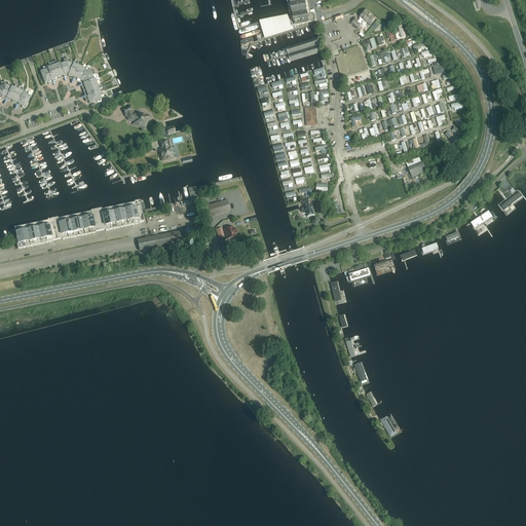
[(288,5),(289,10),(309,6),(308,1),(288,5)]
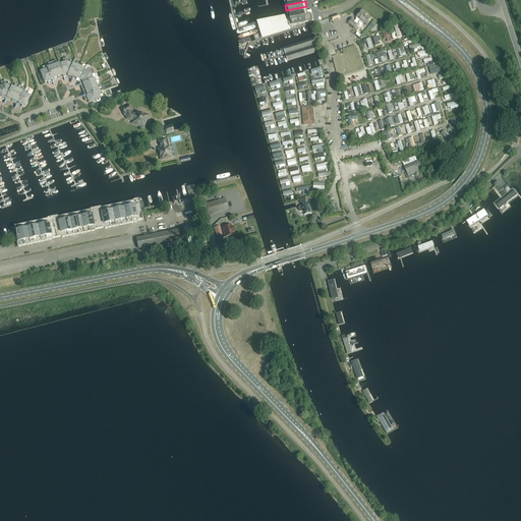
[(286,10),(287,15),(304,12),(307,11),(306,6),(286,10)]
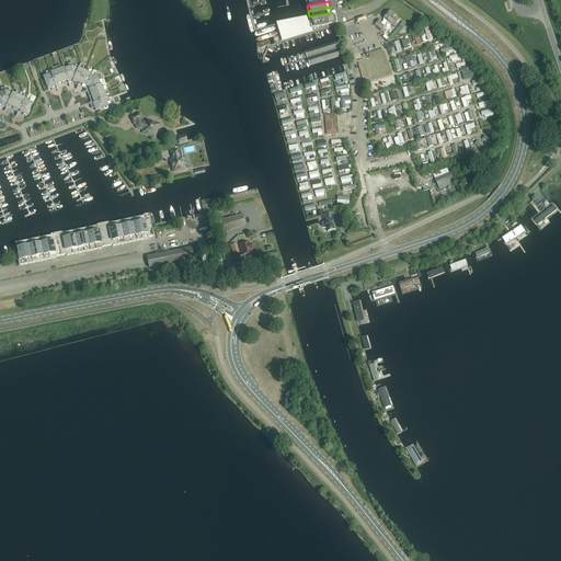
[(388,27),(391,24),(395,27),(400,21),(393,14),(390,11),(385,19),(386,20),(382,23),(379,20),(375,24),(382,31),(387,26),(388,27)]
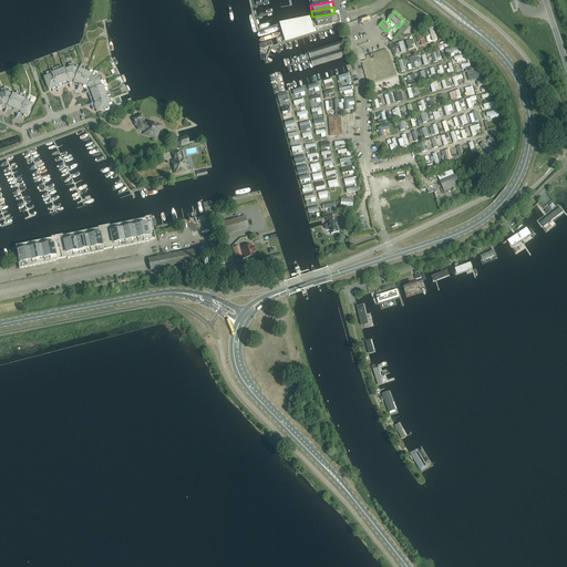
[(331,13),(312,17),(313,22),(315,29),(315,28),(339,23),(340,23),(339,16),(334,17),(333,12),(331,13)]
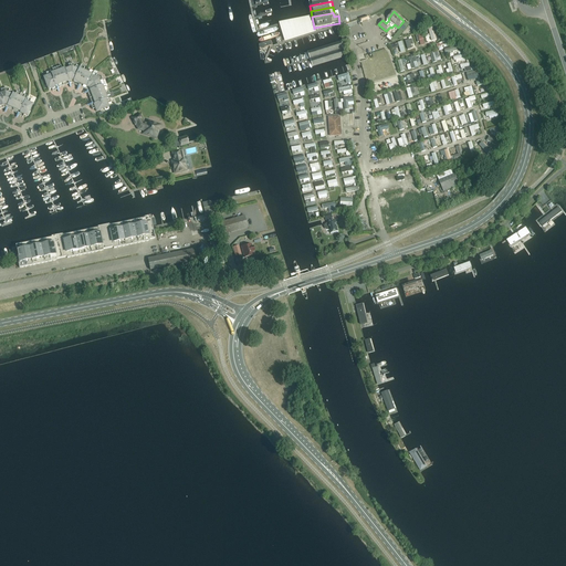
[(304,18),(300,19),(304,34),(308,32),(304,18)]
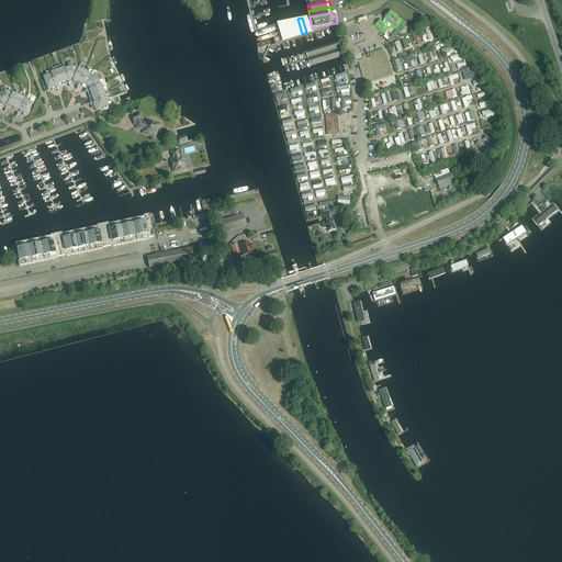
[(307,18),(302,18),(306,32),(313,30),(312,27),(312,29),(311,22),(308,23),(307,18)]
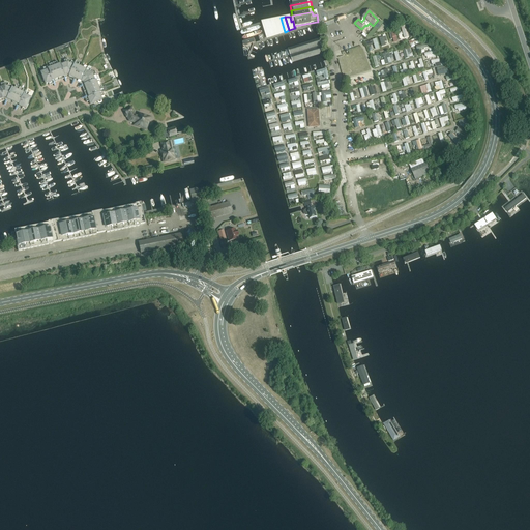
[(281,18),(275,19),(280,33),(285,32),(281,18)]
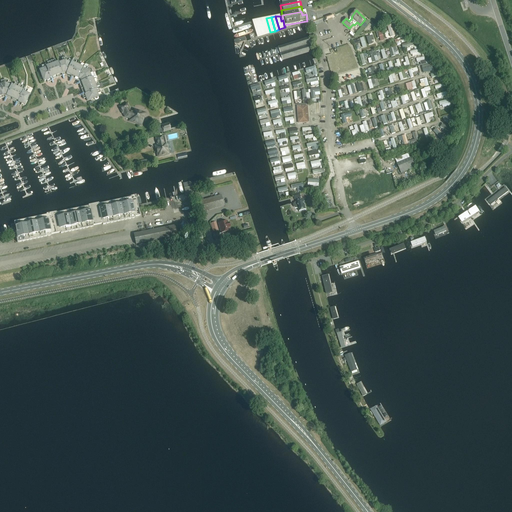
[(266,18),(262,19),(266,33),(270,32),(266,18)]
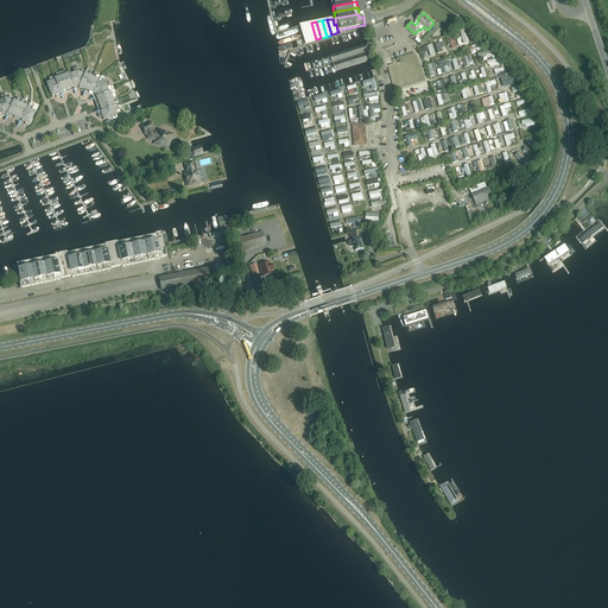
[(311,23),(305,24),(311,42),(316,39),(311,23)]
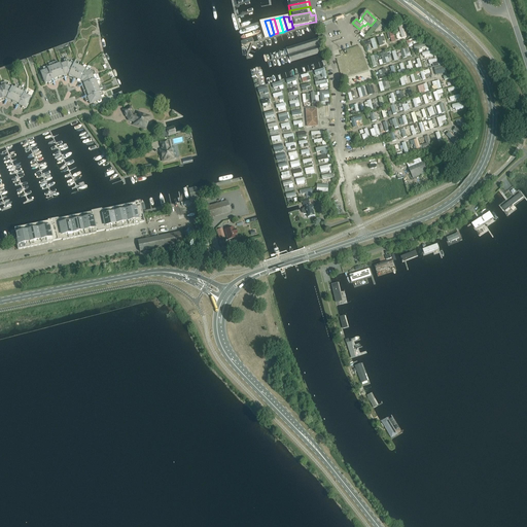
[(260,22),(265,37),(270,36),(265,21),(260,22)]
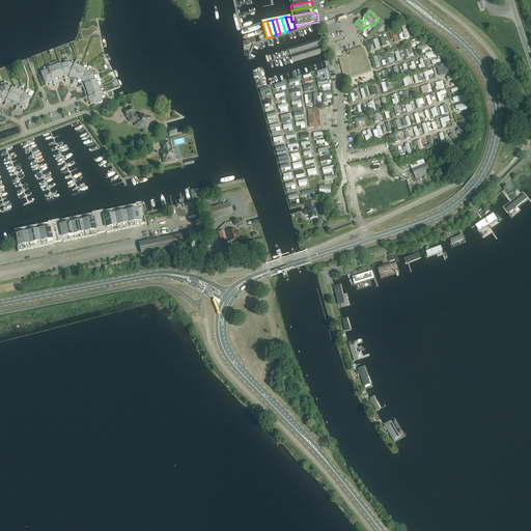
[(381,21),(372,31),(375,34),(384,23),(381,21)]
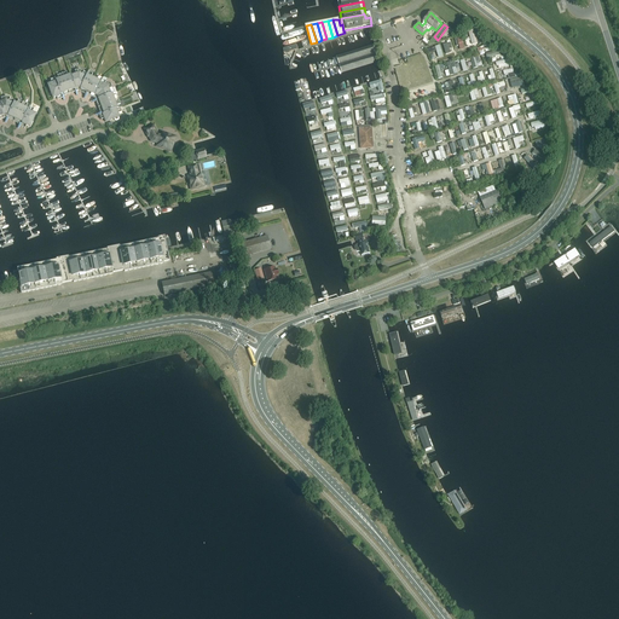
[(466,32),(472,46),(478,44),(473,29),(466,32)]
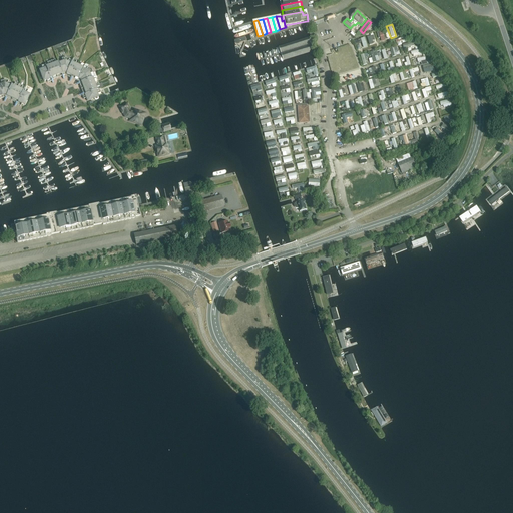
[(366,37),(369,46),(375,44),(372,34),(369,35),(368,33),(365,34),(366,37)]
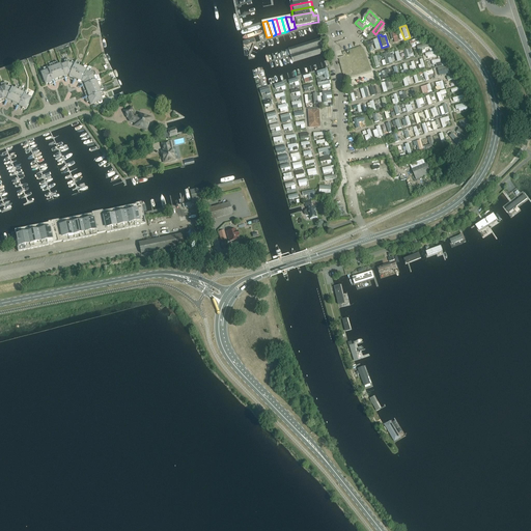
[(410,47),(421,42),(419,37),(409,43),(410,47)]
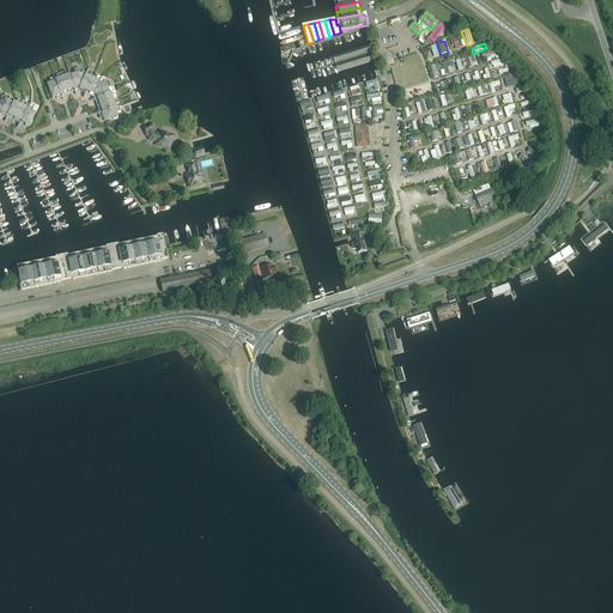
[(339,73),(375,62),(369,44),(333,56),(339,73)]
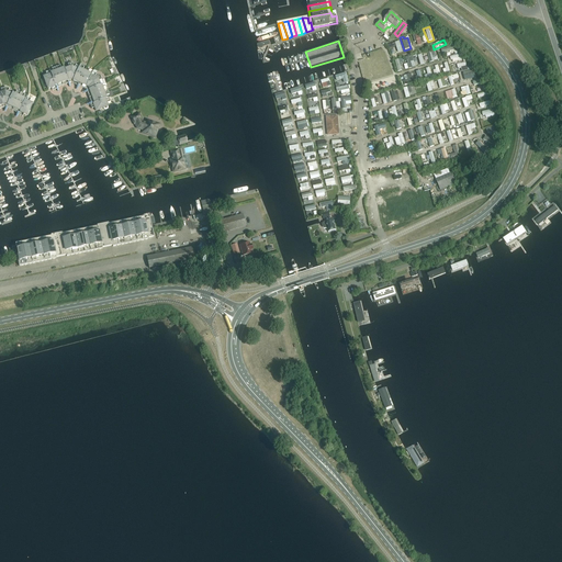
[(397,42),(386,45),(388,49),(395,47),(396,54),(401,53),(397,42)]
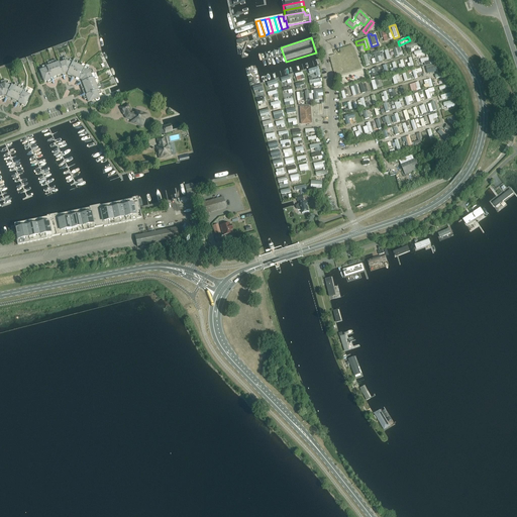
[(382,55),(380,56),(379,53),(373,54),(375,59),(377,59),(378,62),(384,61),(382,55)]
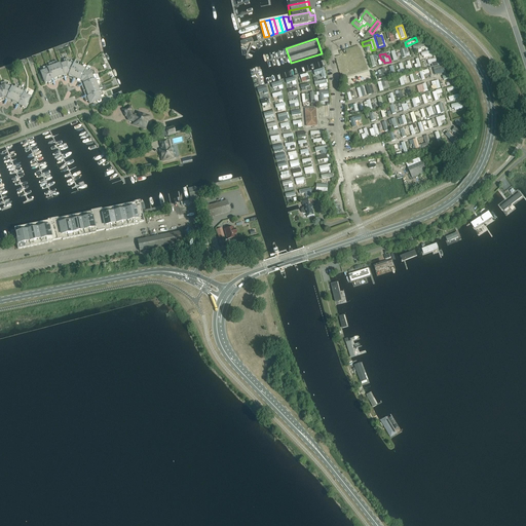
[(52,82),(66,77),(80,83),(85,98),(84,98),(86,102),(88,101),(89,104),(101,99),(100,97),(103,96),(102,91),(100,91),(99,89),(102,88),(99,80),(96,82),(96,79),(94,80),(92,76),(96,75),(95,71),(89,69),(88,72),(85,71),(87,67),(83,65),(82,68),(77,66),(79,63),(75,61),(73,65),(70,64),(71,61),(67,59),(63,60),(65,63),(61,65),(60,63),(58,64),(57,61),(48,64),(49,67),(47,68),(46,66),(42,68),(43,71),(41,72),(45,83),(48,82),(49,85),(53,83),(52,82)]
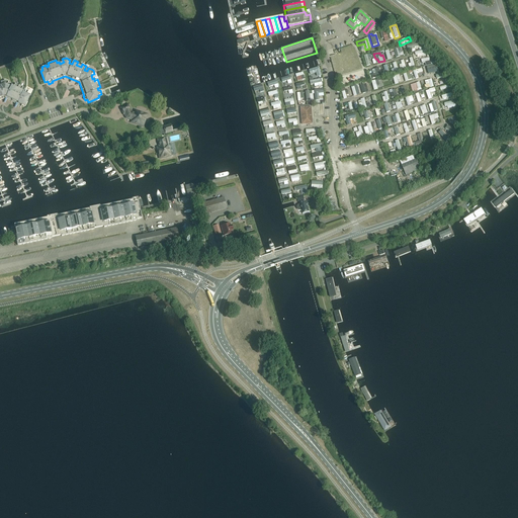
[(425,68),(427,75),(438,72),(436,65),(425,68)]
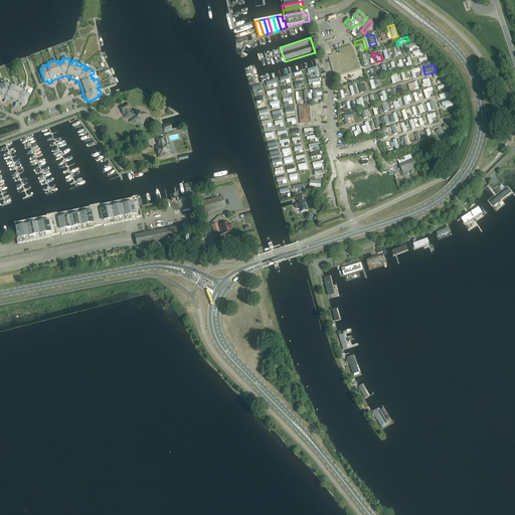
[(366,75),(367,78),(378,75),(376,67),(371,68),(373,73),(366,75)]
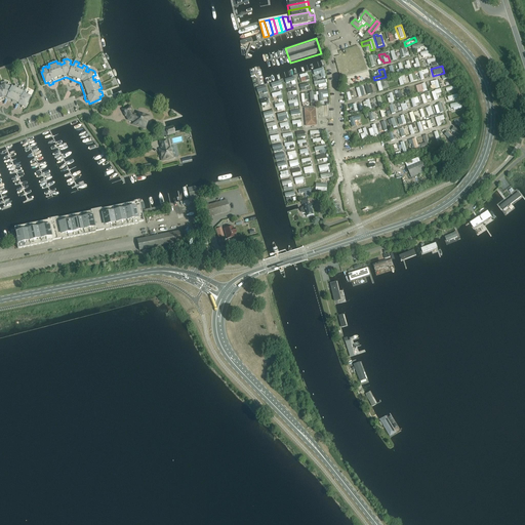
[(432,84),(429,85),(430,91),(433,90),(433,88),(436,87),(436,88),(439,88),(437,80),(431,81),(432,84)]
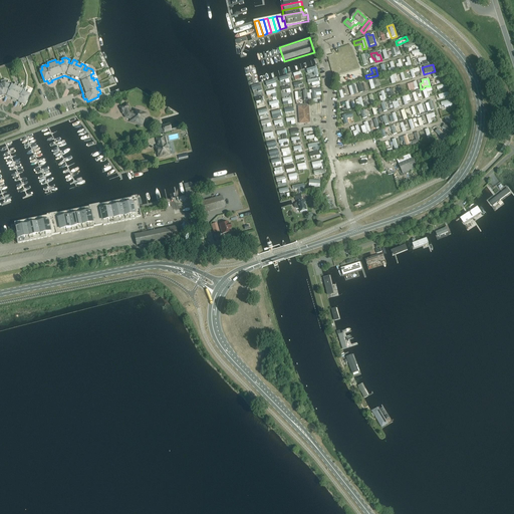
[(0,99),(4,97),(17,103),(17,105),(21,106),(22,104),(24,105),(29,94),(27,93),(28,90),(24,88),(23,90),(21,89),(22,86),(15,83),(14,86),(11,84),(11,86),(7,84),(8,81),(5,79),(1,81),(2,84),(0,84),(0,99)]
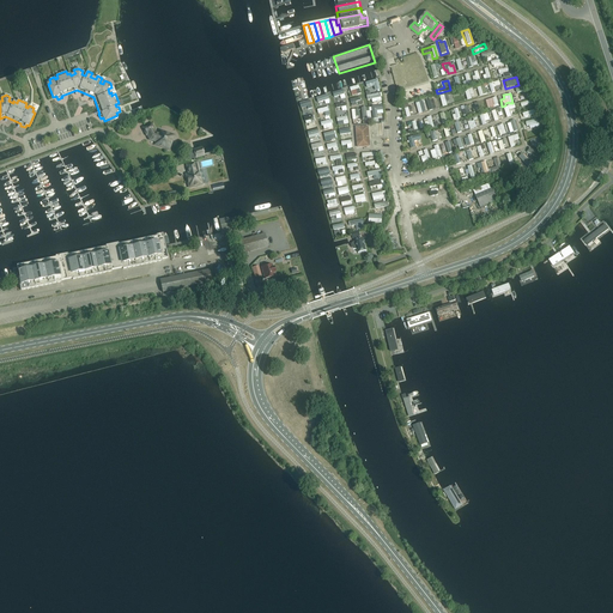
[(366,102),(368,105),(377,103),(376,95),(364,97),(365,102),(366,102)]
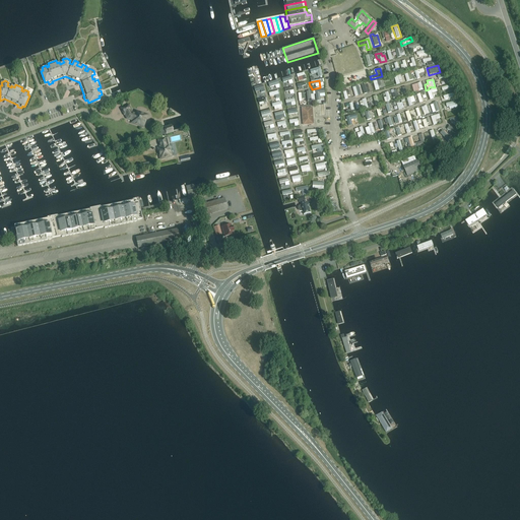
[(439,93),(444,92),(444,90),(450,88),(449,85),(438,89),(439,93)]
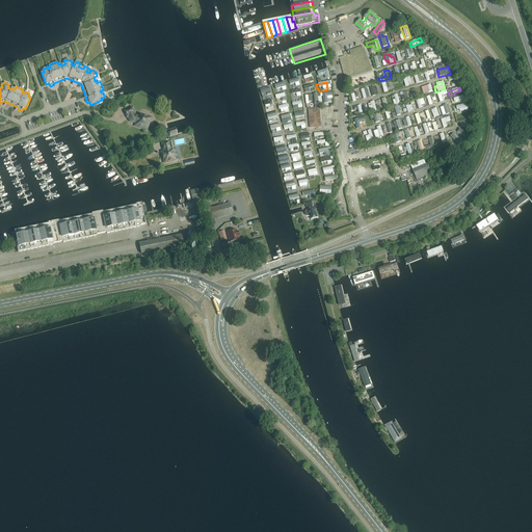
[(356,96),(361,95),(362,100),(366,99),(363,89),(355,91),(356,96)]
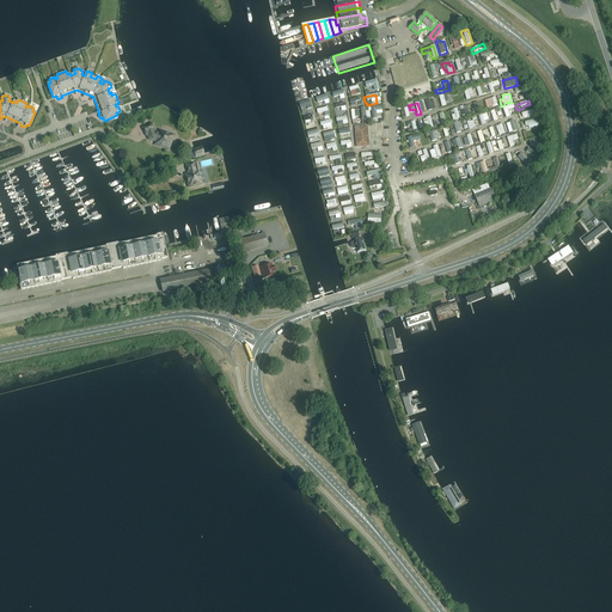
[(476,103),(466,105),(467,111),(470,111),(469,108),(472,106),(475,112),(478,111),(476,103)]
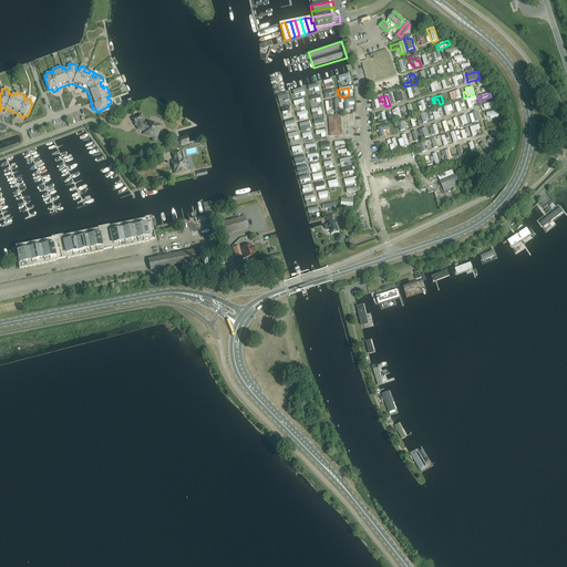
[(457,102),(445,107),(447,114),(450,113),(449,110),(454,107),(456,113),(460,111),(460,110),(464,109),(462,103),(459,105),(457,102)]
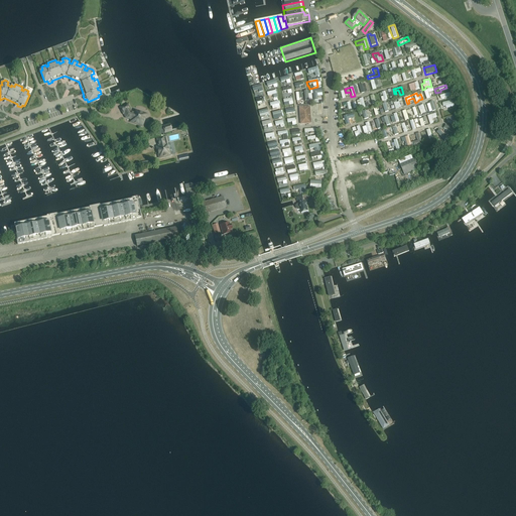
[(452,96),(449,97),(448,93),(436,97),(438,101),(452,98),(452,96)]
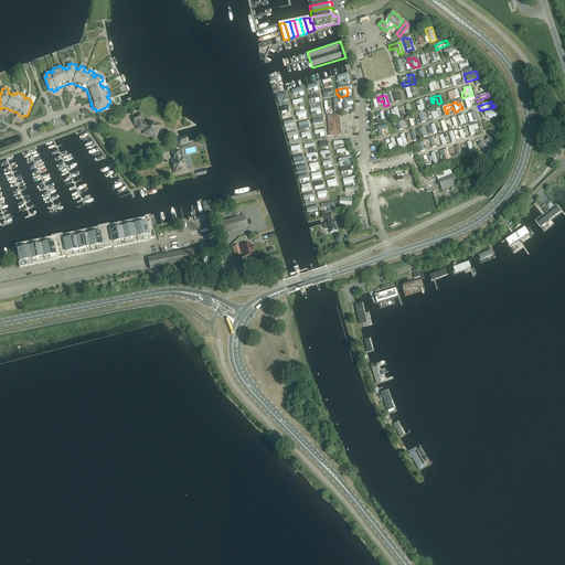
[(391,115),(393,114),(394,118),(398,118),(397,108),(390,109),(391,115)]
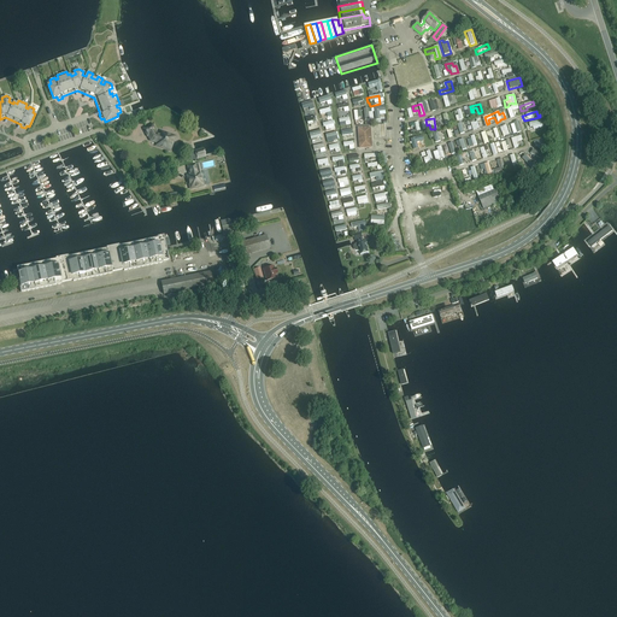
[(527,124),(529,131),(539,128),(538,127),(544,124),(542,119),(527,124)]
